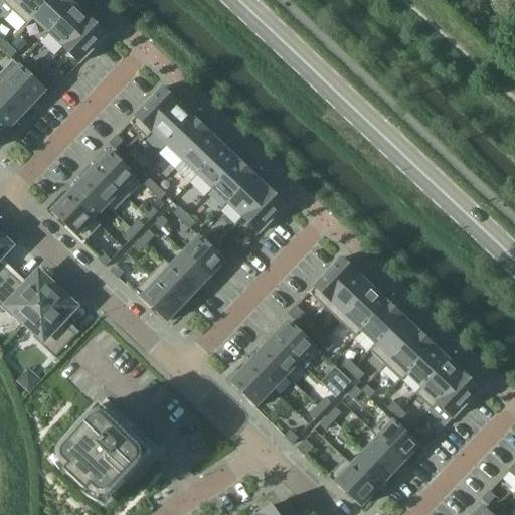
[(0,0),(12,11),(22,0),(0,0)]
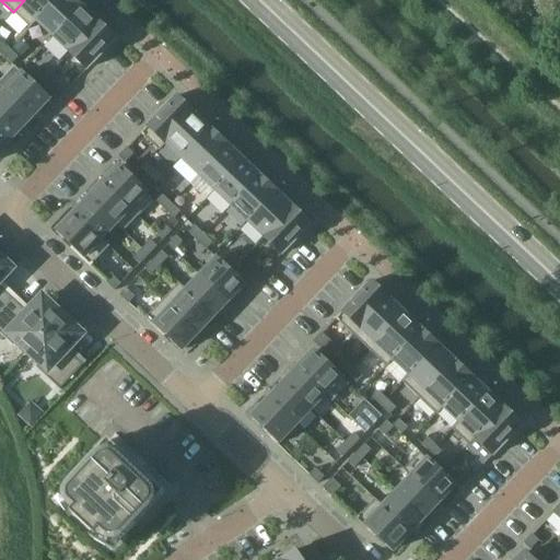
[(36,21),(55,0),(24,0),(13,12),(30,28),(37,21),(36,21)]
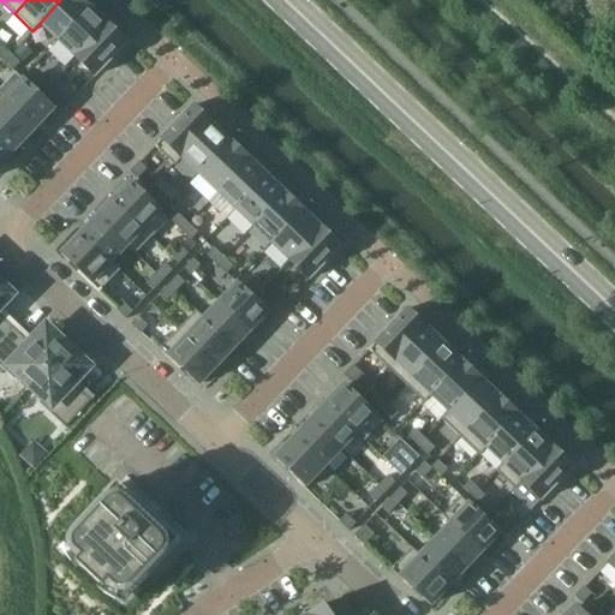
[(59,40),(90,7),(81,0),(60,0),(40,23),(41,23),(59,40)]
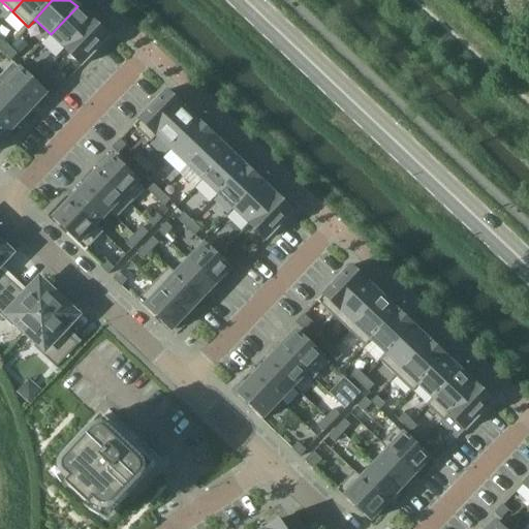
[(66,49),(92,22),(78,6),(51,34),(66,49)]
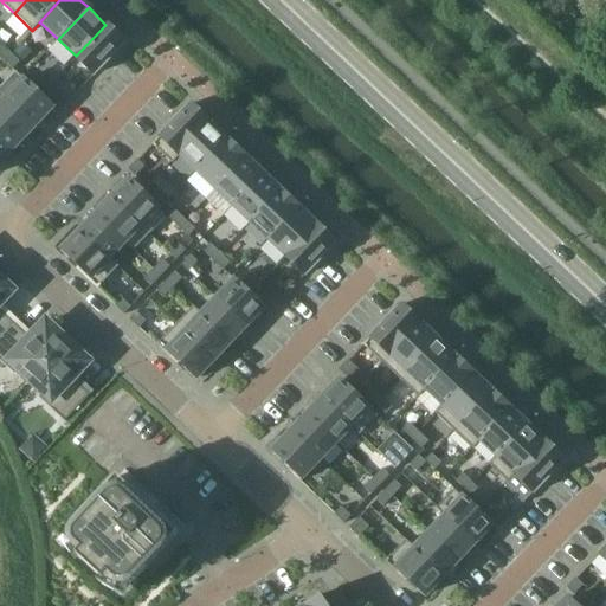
[(95,75),(126,43),(105,25),(76,56),(95,75)]
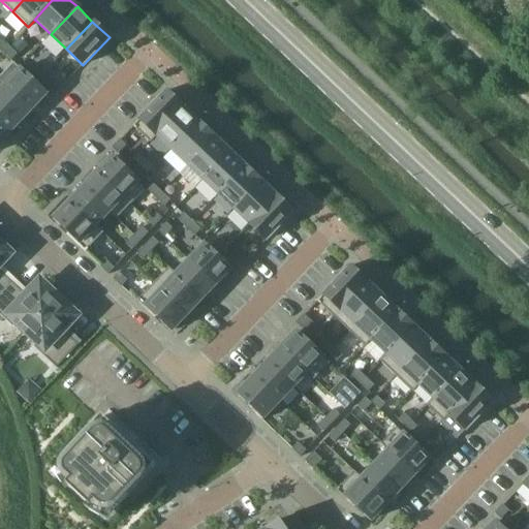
[(0,50),(2,53),(8,47),(0,38),(0,50)]
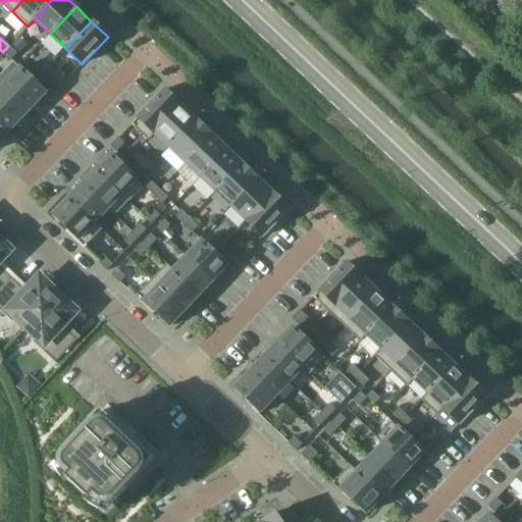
[(16,54),(8,46),(2,52),(11,60),(16,54)]
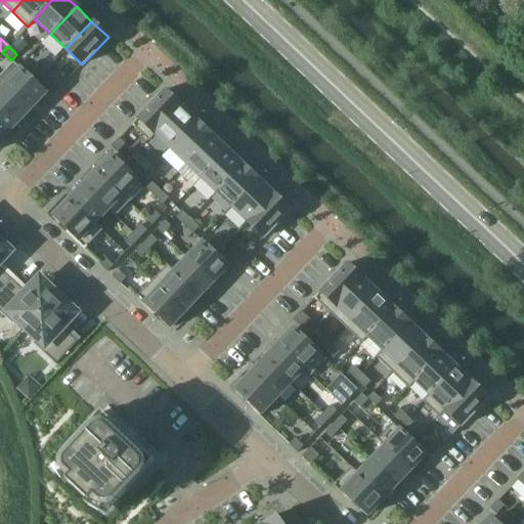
[(38,78),(44,72),(36,63),(30,70),(38,78)]
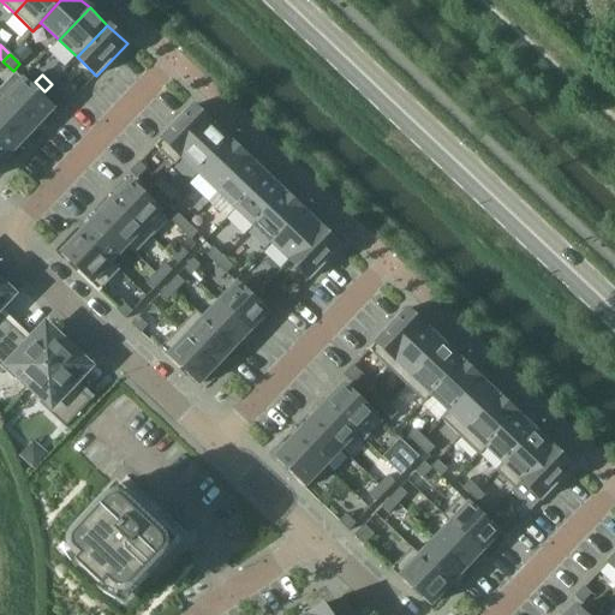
[(24,81),(6,100),(36,129),(54,109),(24,81)]
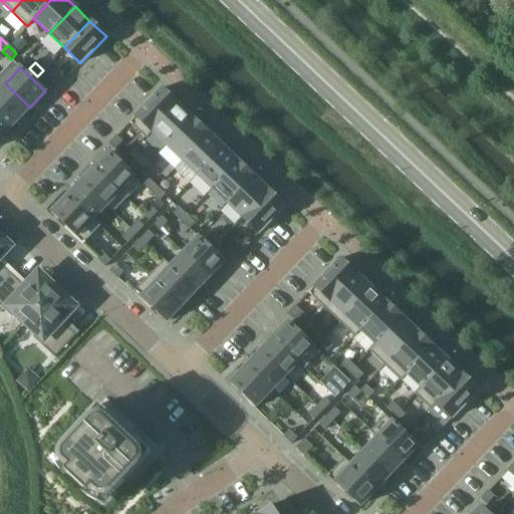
[(47,85),(53,91),(61,83),(55,77),(47,85)]
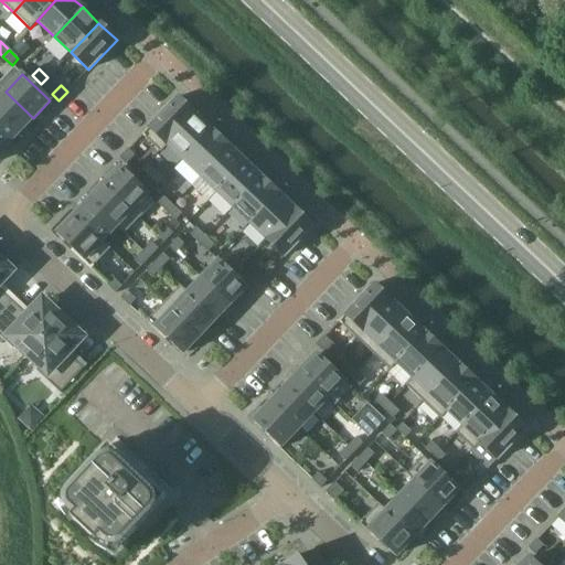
[(33,118),(6,92),(0,96),(0,115),(19,134),(33,118)]
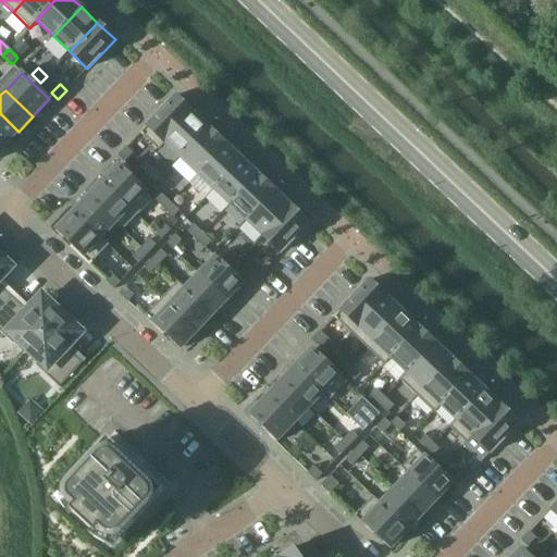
[(164,143),(193,113),(175,96),(139,133),(158,150),(165,143),(164,143)]
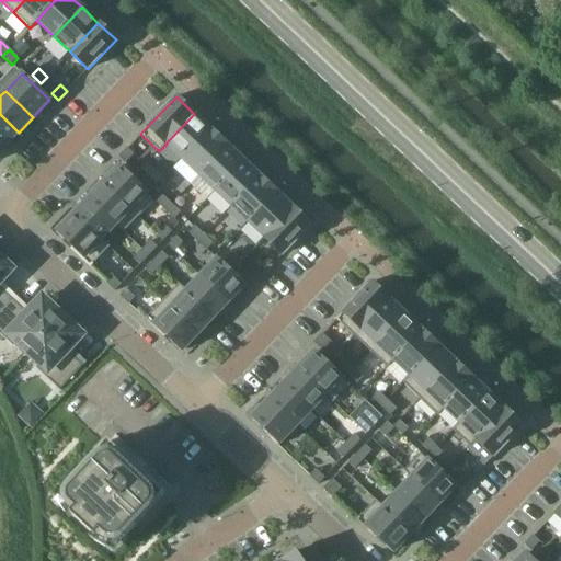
[(0,114),(0,144),(4,148),(19,133),(0,114)]
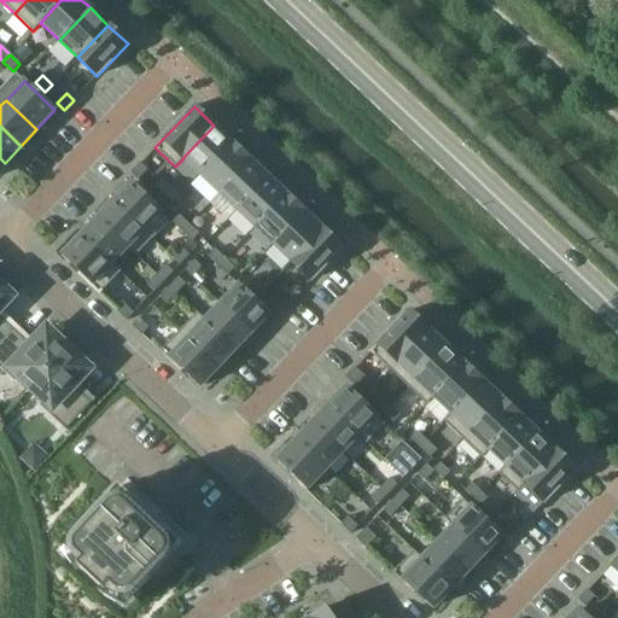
[(200,175),(232,143),(214,126),(182,158),(184,158),(200,175)]
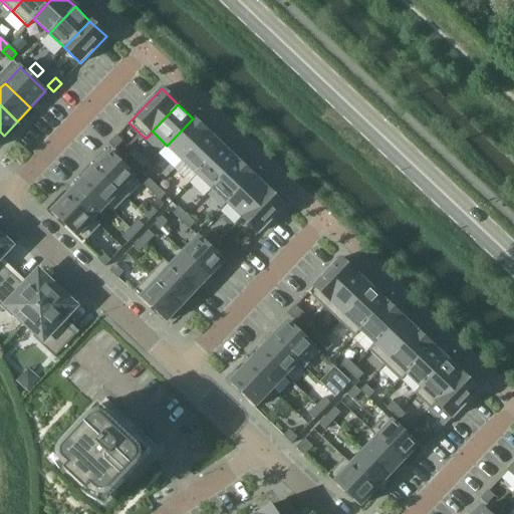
[(183,161),(209,134),(193,118),(167,146),(183,161)]
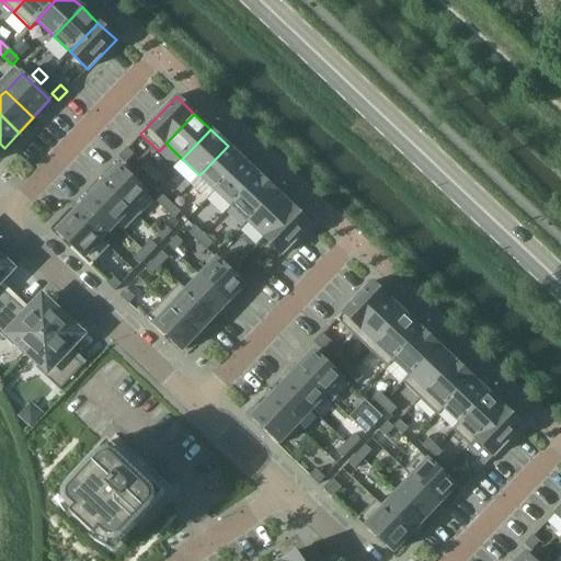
[(216,191),(243,161),(228,146),(199,175),(216,191)]
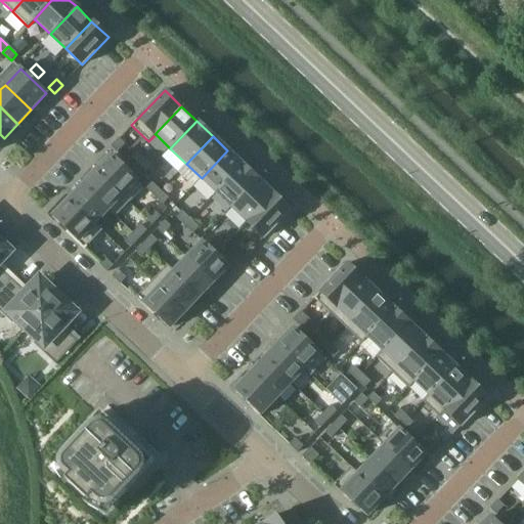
[(125,144),(119,138),(111,147),(117,153),(125,144)]
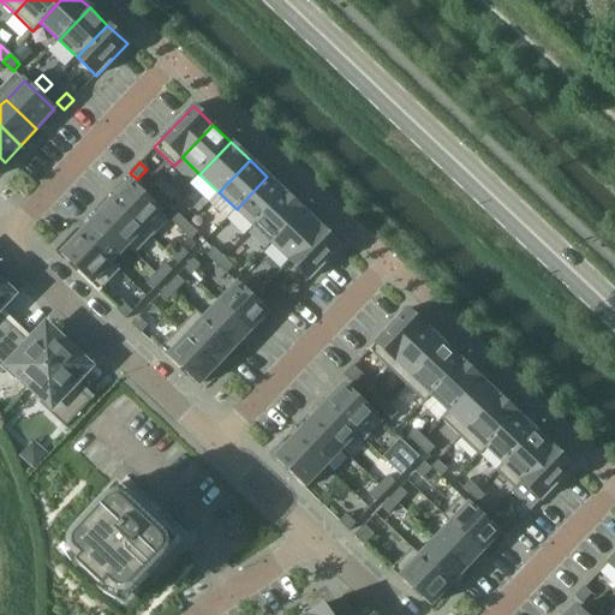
[(254,226),(285,193),(267,177),(237,209),(254,226)]
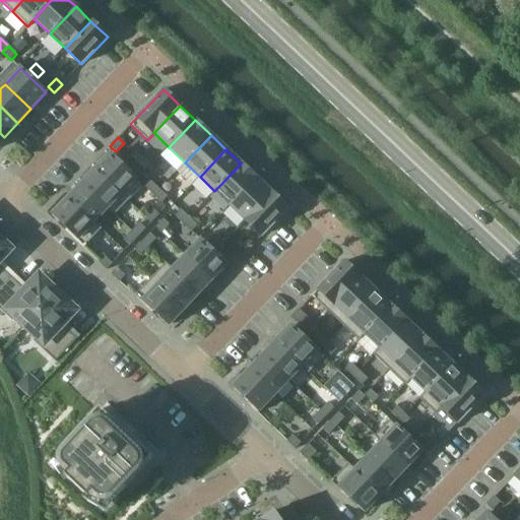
[(110,154),(95,171),(128,201),(143,186),(110,154)]
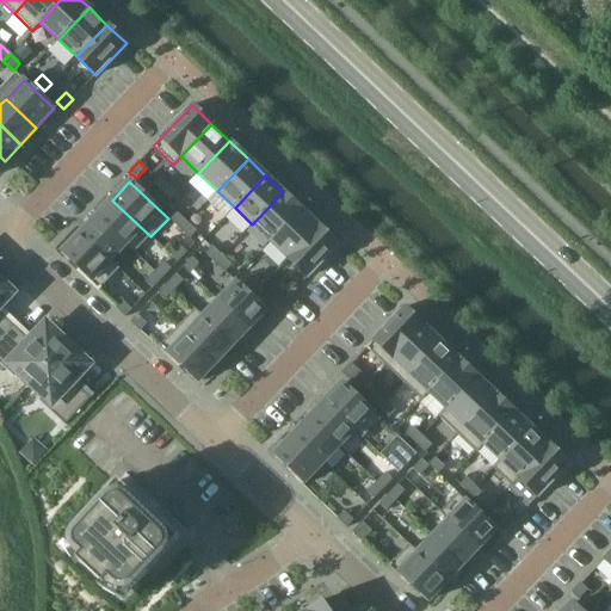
[(149,190),(159,199),(166,192),(155,183),(149,190)]
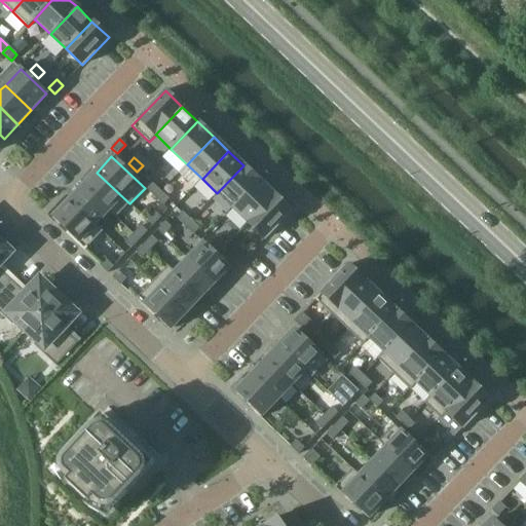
[(233,209),(260,181),(243,165),(217,193),(233,209)]
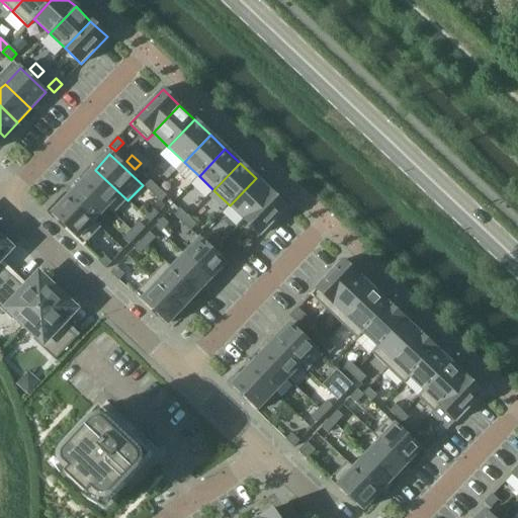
[(127,200),(95,170),(82,184),(107,208),(106,208),(113,216),(127,200)]
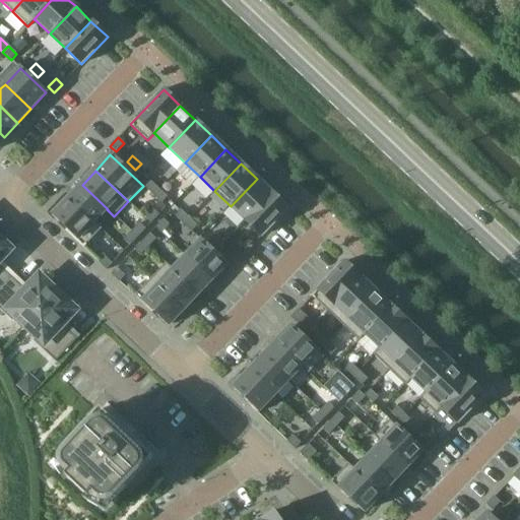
[(246,220),(272,193),(257,179),(231,206),(246,220)]
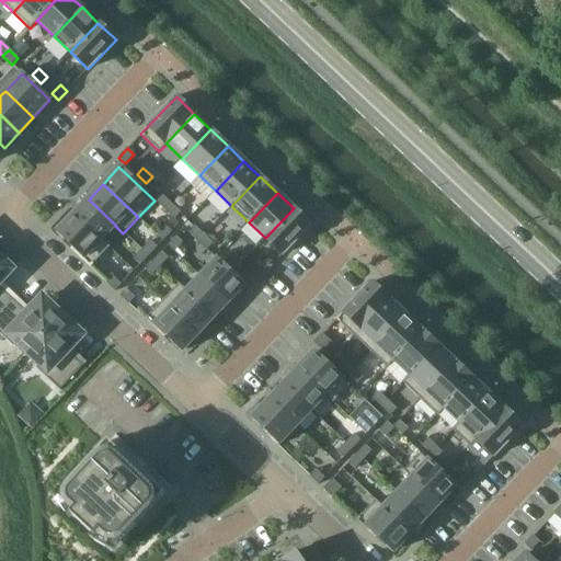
[(157,202),(165,210),(172,204),(163,195),(157,202)]
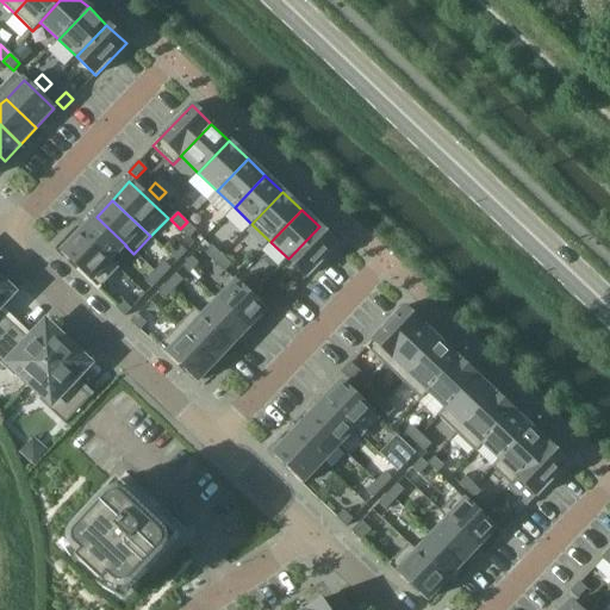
[(126,246),(97,217),(80,232),(111,261),(125,246),(126,246)]
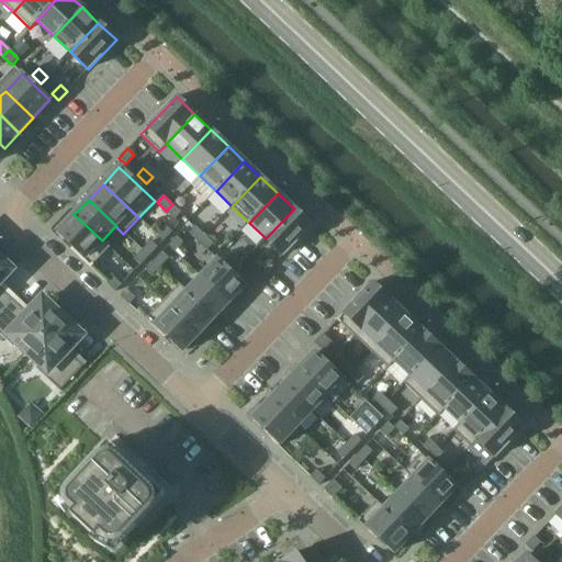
[(181,213),(172,204),(166,211),(175,220),(181,213)]
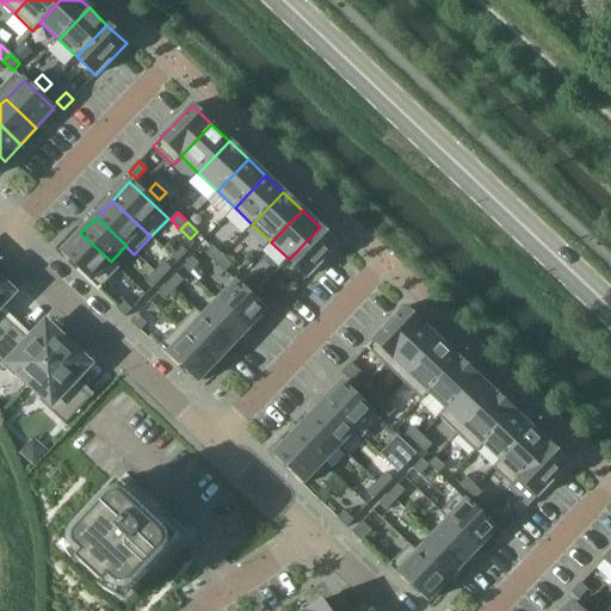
[(308,277),(339,245),(320,227),(289,259),(308,277)]
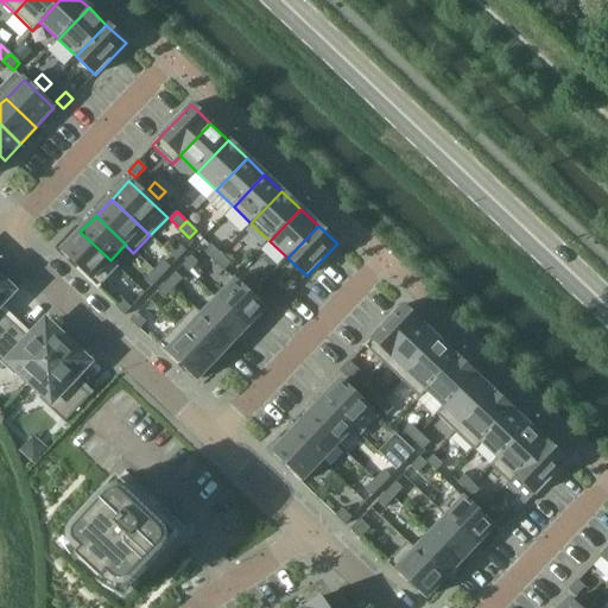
[(111,260),(80,232),(63,251),(80,267),(77,271),(97,290),(119,267),(111,260)]
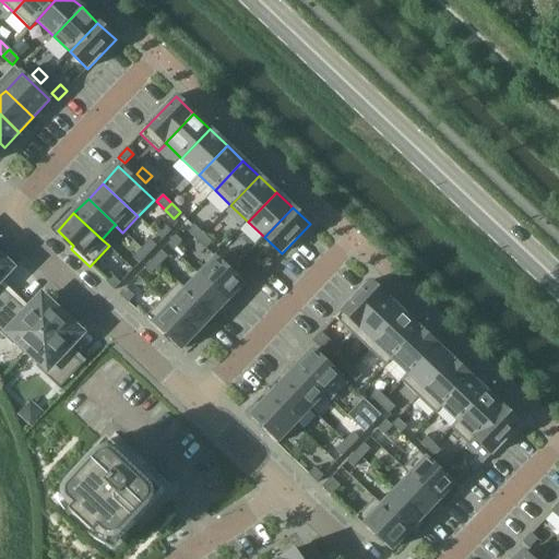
[(156,234),(163,240),(171,232),(165,225),(156,234)]
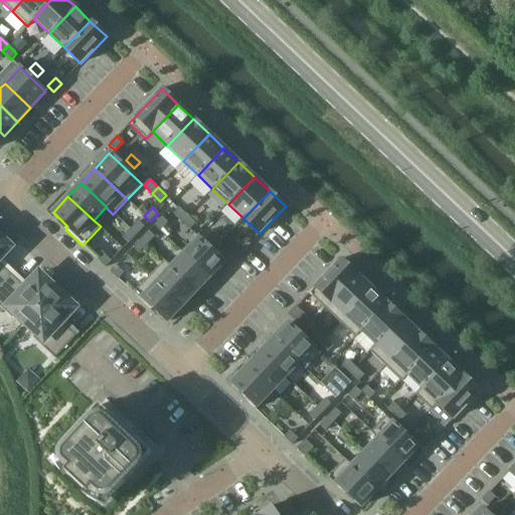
[(187,215),(179,208),(173,214),(181,221),(187,215)]
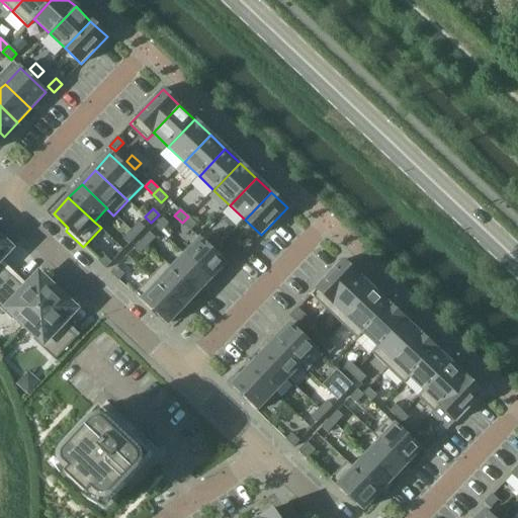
[(196,225),(188,217),(182,223),(191,231),(196,225)]
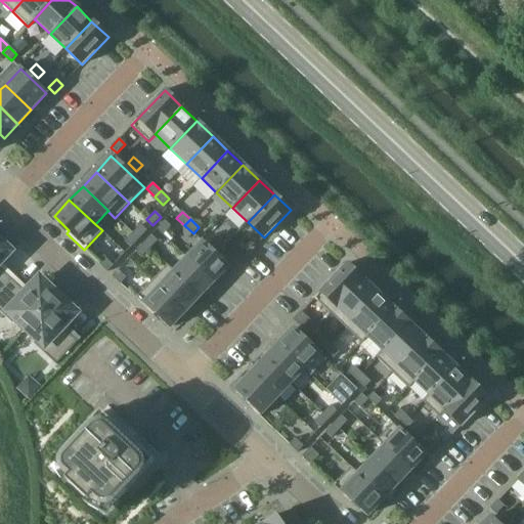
[(171,227),(165,221),(157,229),(163,235),(171,227)]
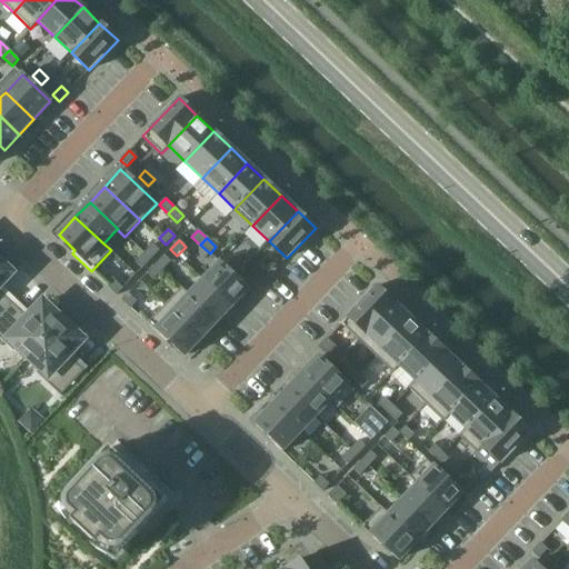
[(152,245),(145,253),(151,260),(159,251),(152,245)]
